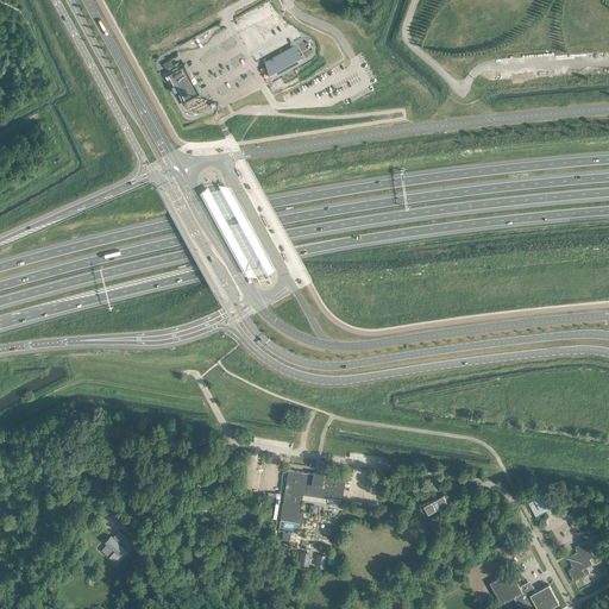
[(275,58),(267,63),(274,76),(302,61),(295,46),(290,50),(290,49),(288,50),(288,51),(278,56),(278,55),(275,57),(275,58)]
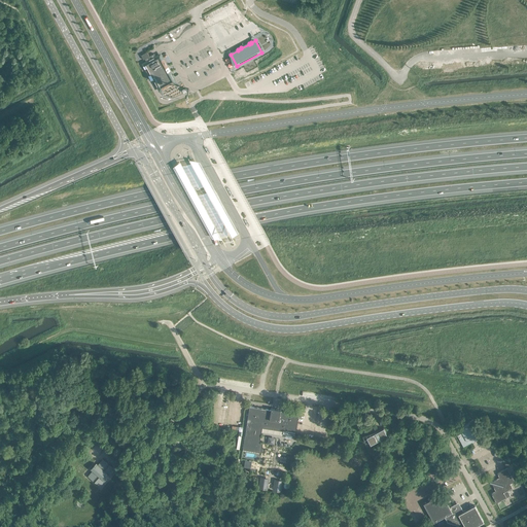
[(168,67),(167,68),(160,56),(144,64),(145,65),(144,66),(146,68),(147,68),(150,75),(149,75),(152,79),(154,78),(160,90),(162,89),(163,91),(174,84),(172,82),(174,81),(169,71),(170,70),(168,67)]
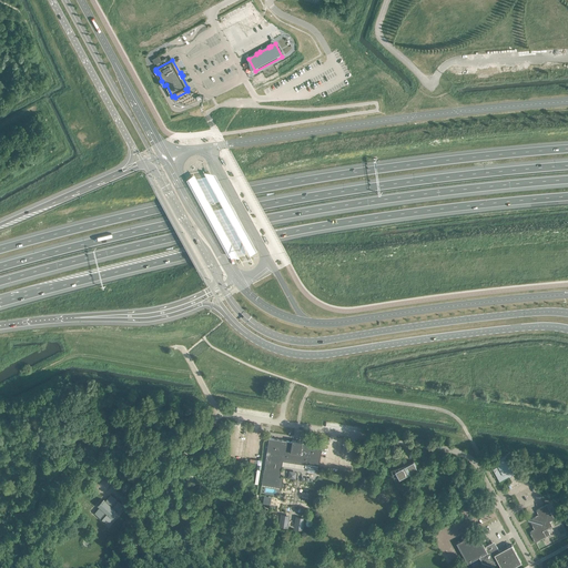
[(292,442),(269,438),(262,485),(282,487),(283,477),(280,477),(282,466),(305,469),(305,468),(318,469),(322,446),(302,444),(303,442),(296,440),(292,440),(292,442)]
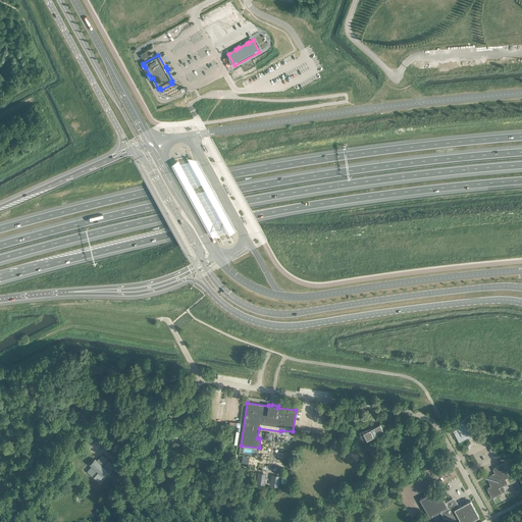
[(468,416),(456,423),(458,428),(453,431),(459,442),(473,435),(471,431),(475,428),(468,416)]
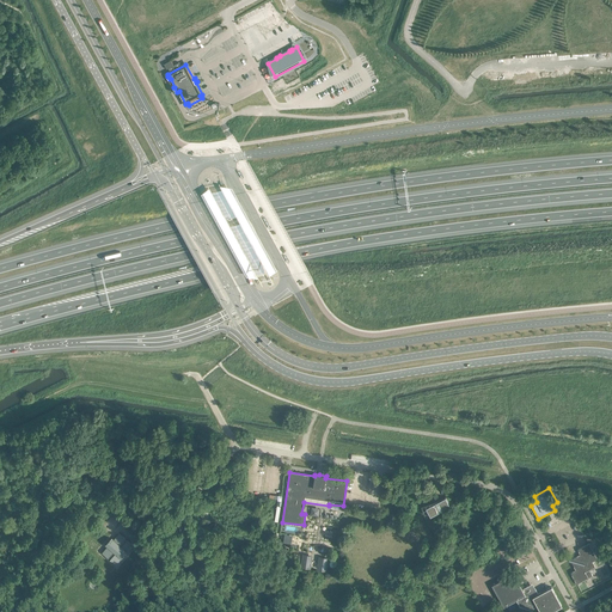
[(446,497),(436,502),(426,508),(430,516),(448,507),(450,506),(446,497)]
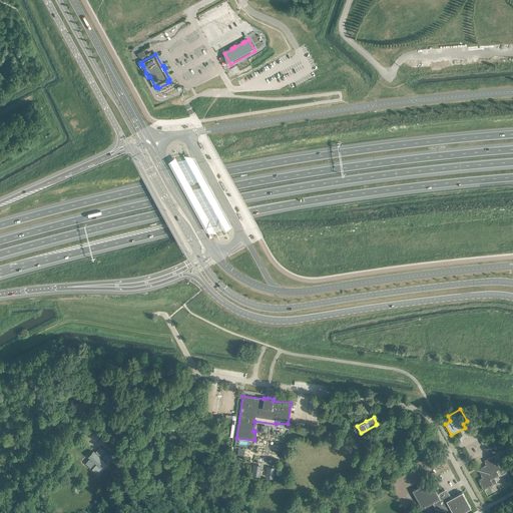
[(171,423),(169,424),(164,427),(171,440),(177,437),(171,423)]
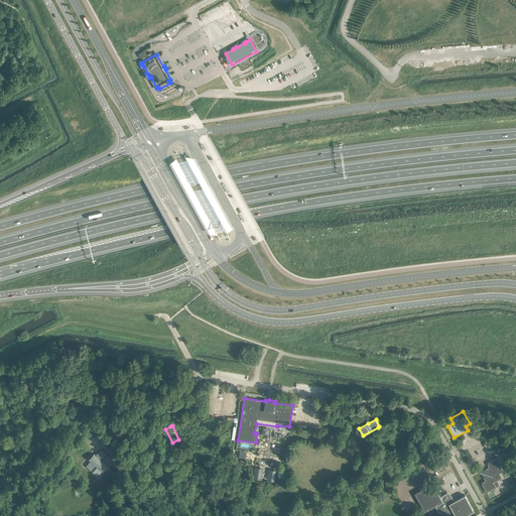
[(90,460),(91,461),(87,466),(92,471),(92,470),(94,472),(93,472),(98,476),(103,471),(102,470),(104,468),(107,465),(107,466),(112,460),(107,456),(105,455),(106,455),(101,449),(96,456),(95,454),(90,460)]
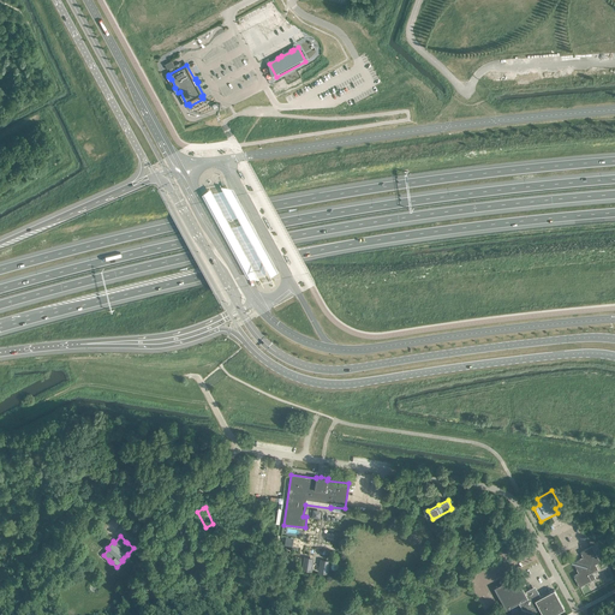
[(601,561),(592,545),(580,553),(584,557),(575,561),(574,566),(579,573),(574,575),(580,587),(596,579),(592,573),(598,569),(595,565),(601,561)]
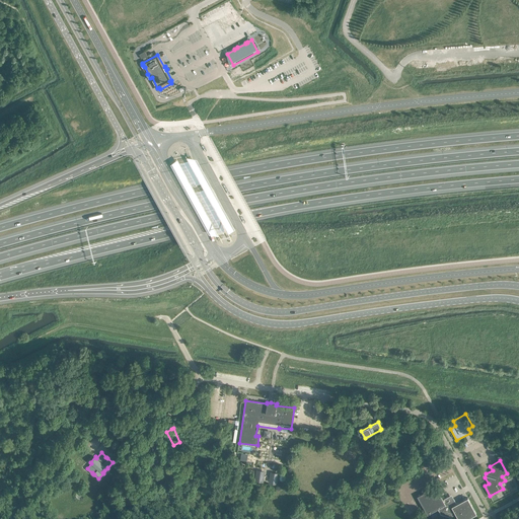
[(265,470),(256,469),(254,482),(256,482),(256,483),(260,484),(260,483),(264,483),(265,470)]
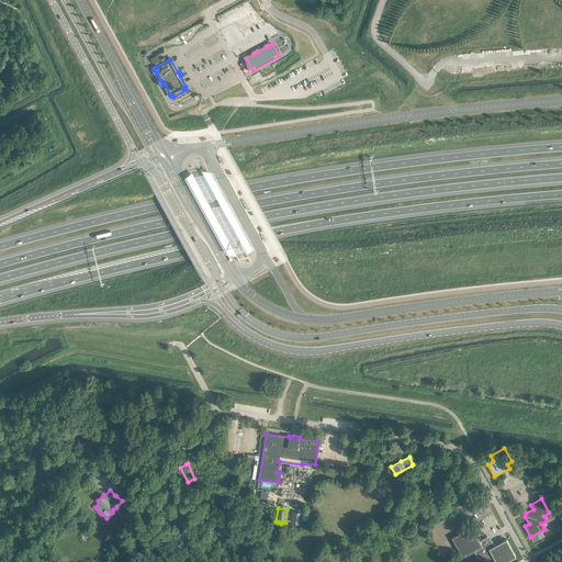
[(302,512),(293,510),(291,524),(300,526),(302,512)]
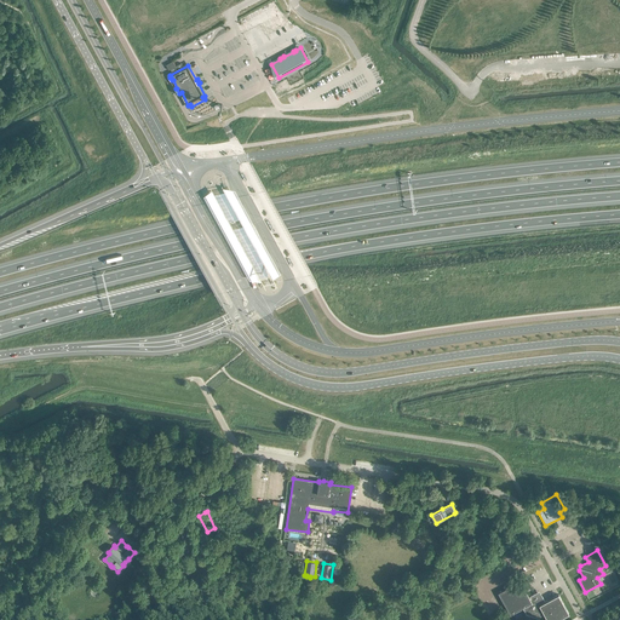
[(523,608),(527,614),(538,618),(544,614),(547,619),(557,619),(569,614),(558,595),(545,602),(543,597),(534,595),(529,597),(521,581),(499,592),(511,614),(523,608)]
